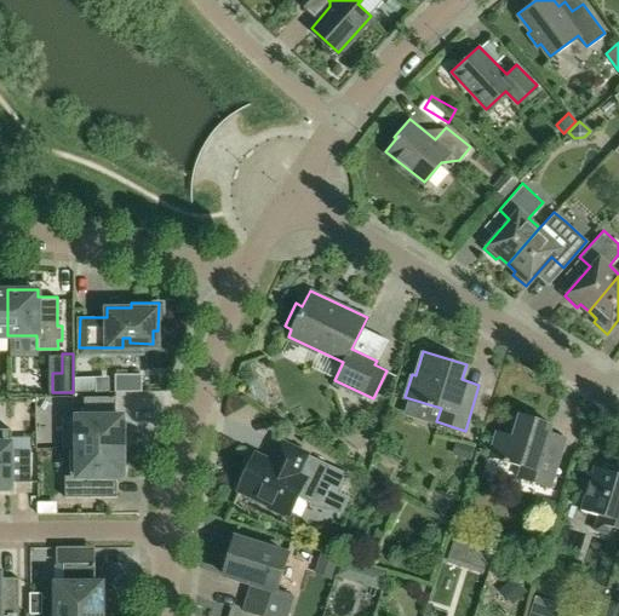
[(97,390),(110,389),(109,374),(96,374),(97,390)]
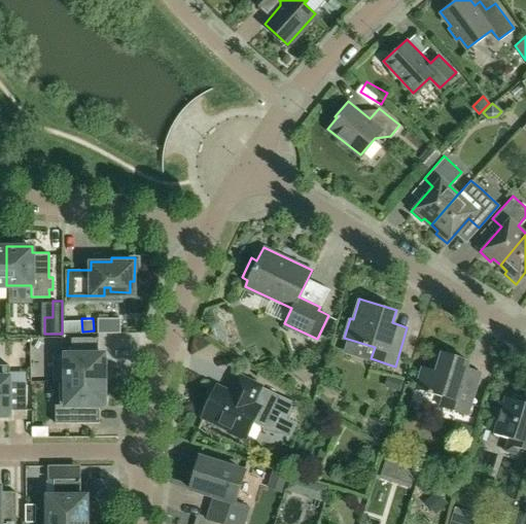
[(53,379),(59,379),(104,379),(104,353),(98,353),(98,337),(71,337),(71,353),(53,353),(53,379)]
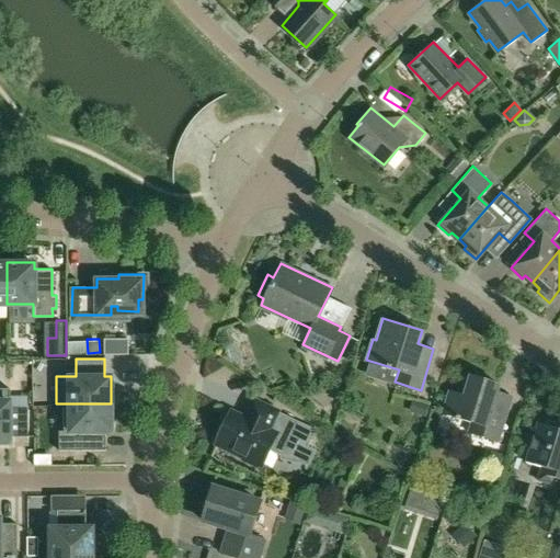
[(33,373),(43,373),(48,368),(47,360),(33,360),(33,373)]
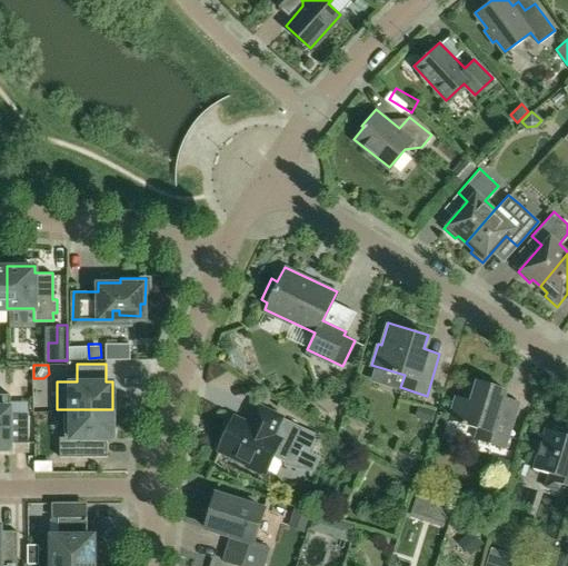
[(475,437),(505,446),(512,420),(497,415),(506,388),(476,379),(470,399),(455,395),(448,417),(478,427),(475,437)]
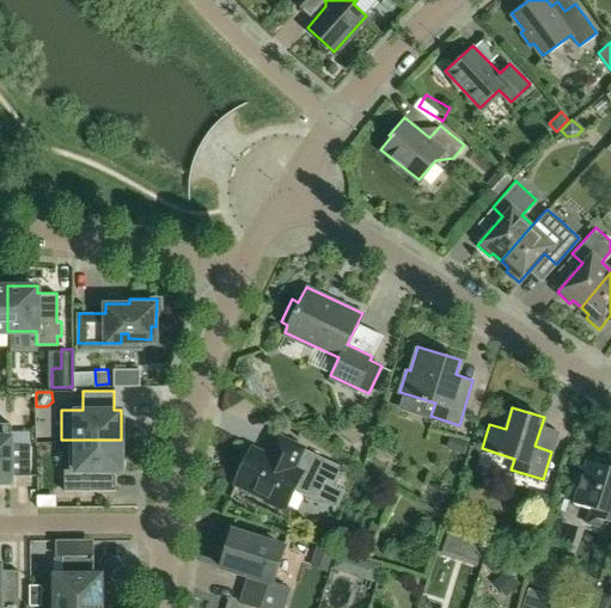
[(0,481),(11,481),(11,474),(30,474),(30,443),(11,443),(10,422),(0,422),(0,481)]
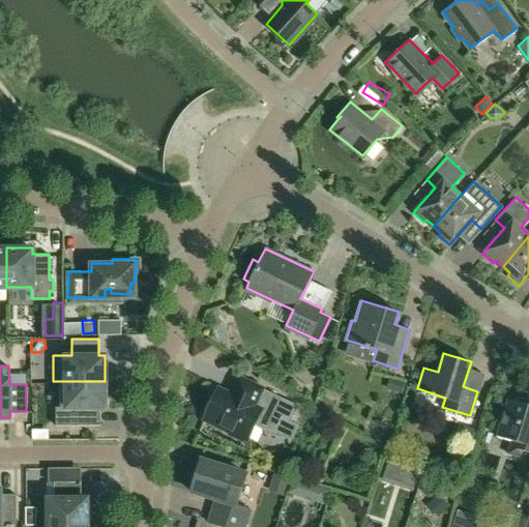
[(405,381),(389,377),(386,386),(402,391),(405,381)]
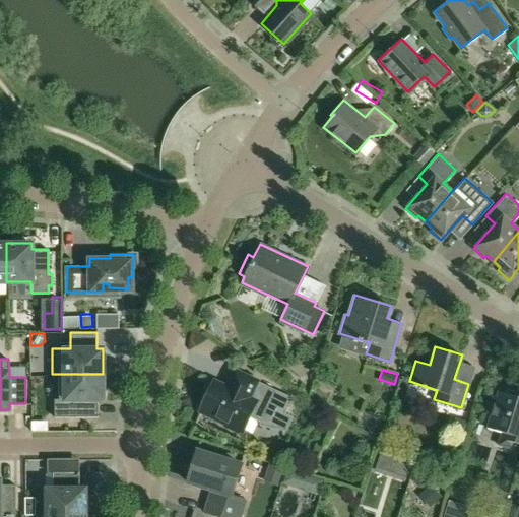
[(103,374),(58,374),(58,398),(54,398),(54,416),(96,415),(96,399),(103,399),(103,374)]
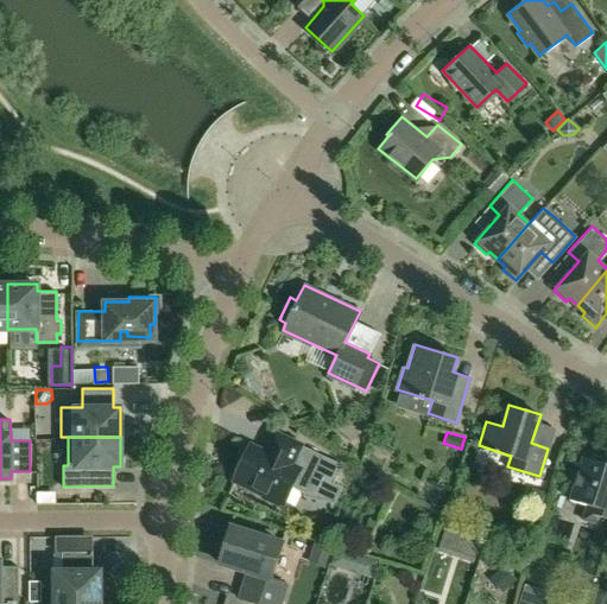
[(332,483),(340,463),(290,440),(284,453),(276,450),(270,451),(269,455),(250,445),(245,453),(241,452),(234,469),(238,471),(227,493),(229,493),(235,481),(263,493),(261,497),(278,504),(279,501),(283,502),(291,484),(303,490),(316,493),(323,478),(332,483)]
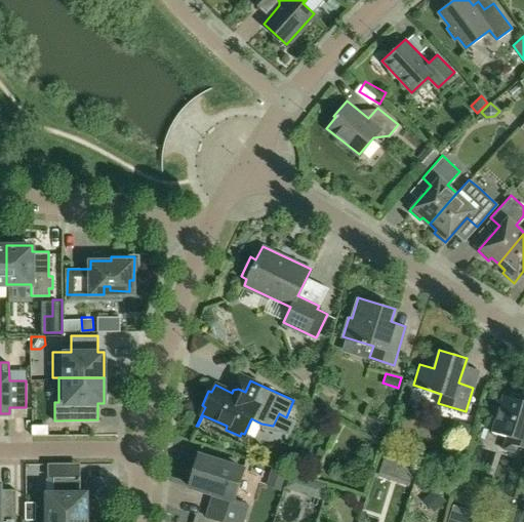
[(502,394),(491,431),(506,435),(502,447),(516,451),(518,445),(523,446),(523,396),(519,395),(518,399),(502,394)]
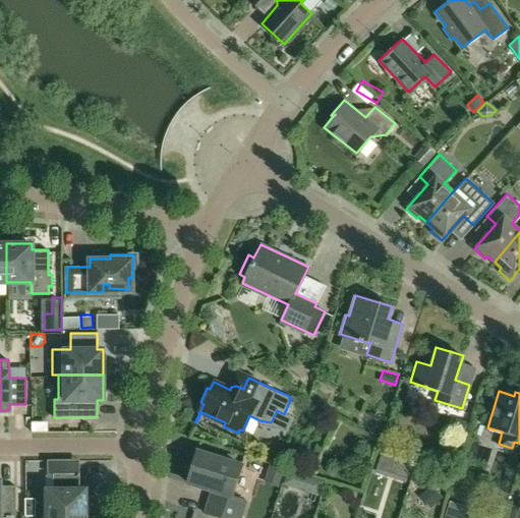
[(462,433),(466,419),(456,416),(452,429),(462,433)]
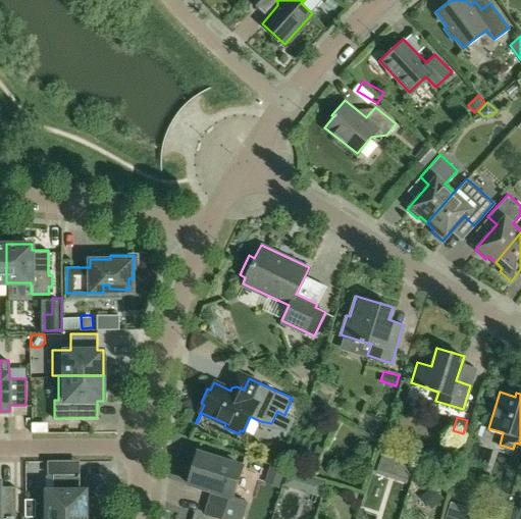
[(188,482),(212,490),(205,513),(224,518),(239,518),(245,501),(231,496),(241,465),(197,452),(188,482)]
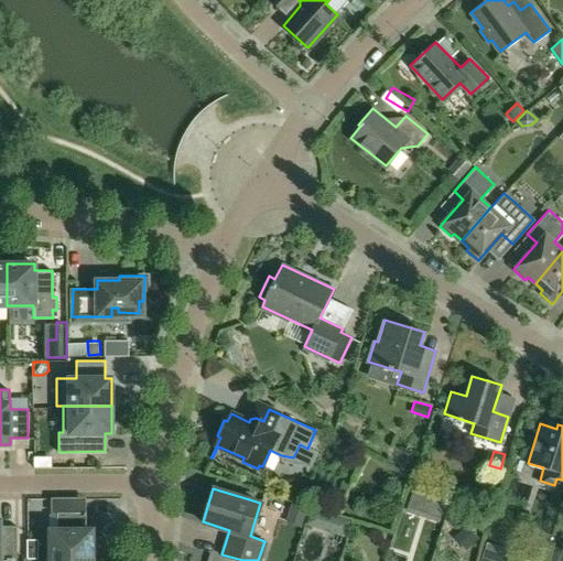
[(51,558),(93,557),(93,540),(91,540),(91,529),(86,529),(85,529),(85,511),(56,513),(56,530),(55,530),(51,530),(51,536),(51,558)]
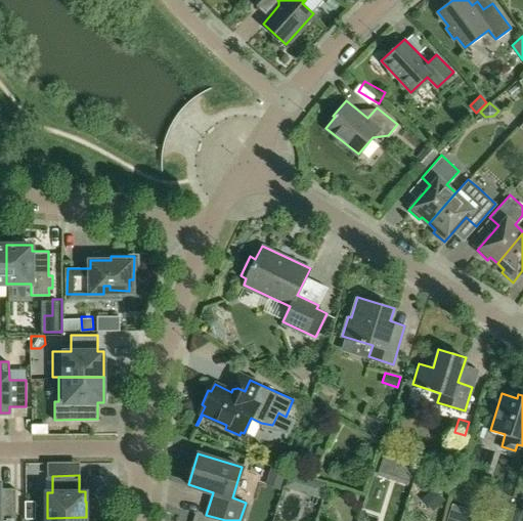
[(307,486),(309,492),(320,496),(324,482),(310,478),(307,486)]
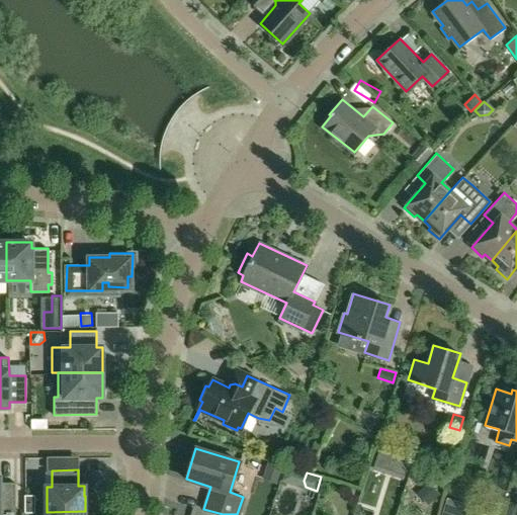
[(428,481),(420,488),(430,500),(438,493),(428,481)]
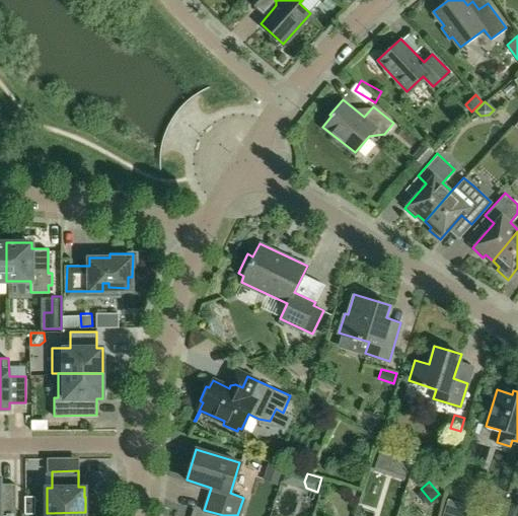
[(0,515),(15,515),(15,483),(0,483),(0,515)]
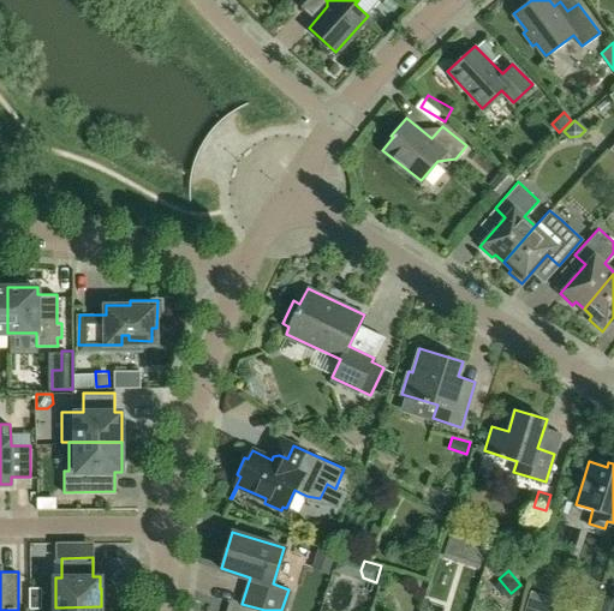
[(29,587),(29,606),(40,606),(40,587),(29,587)]
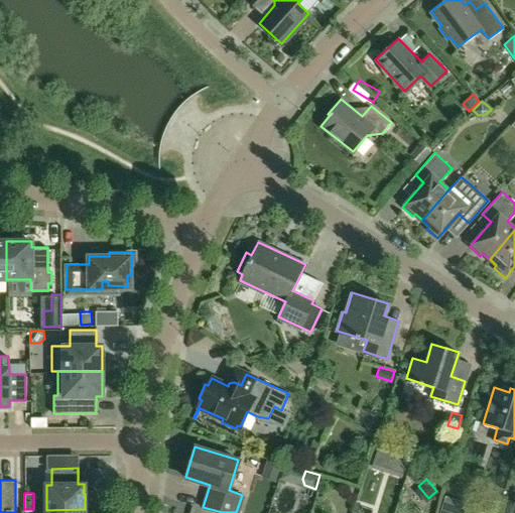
[(514,512),(514,501),(507,499),(503,512),(514,512)]
